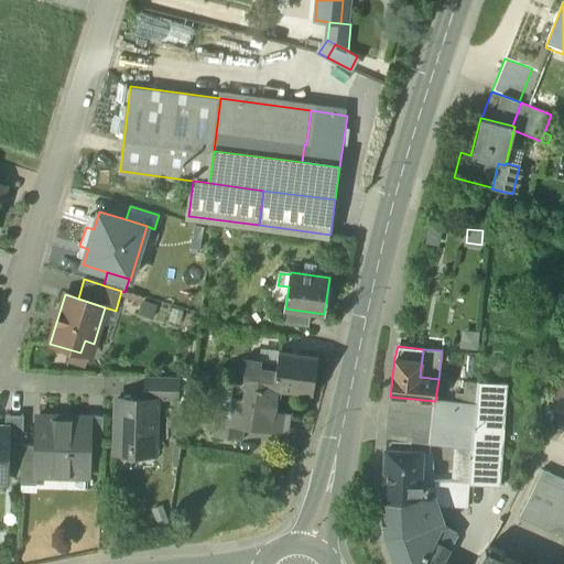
[(317,357),(280,351),(278,364),(261,360),(259,368),(277,371),(274,389),(279,390),(313,394),(317,357)]
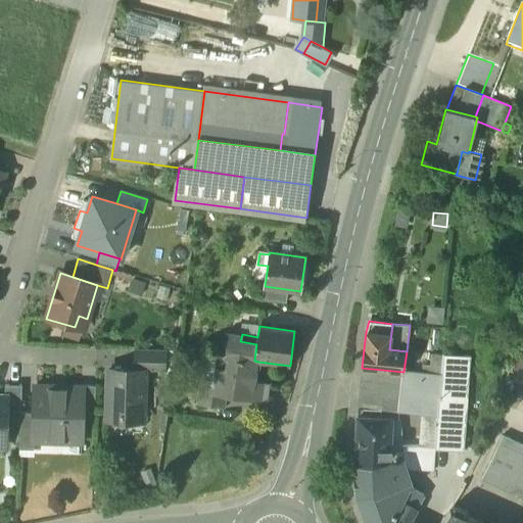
[(256,344),(240,341),(242,334),(229,332),(225,355),(254,361),(256,344)]
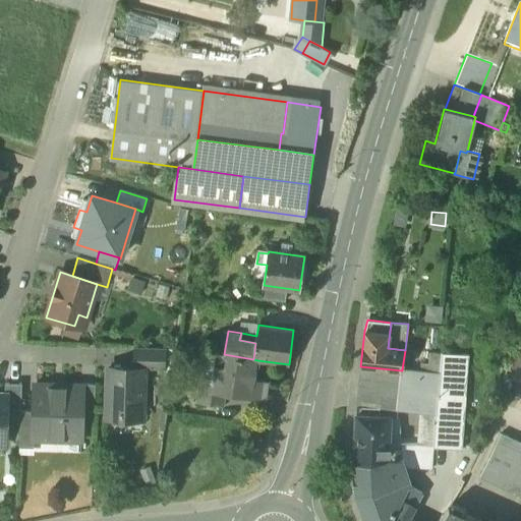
[(164,349),(135,348),(135,369),(145,369),(164,370),(164,349)]
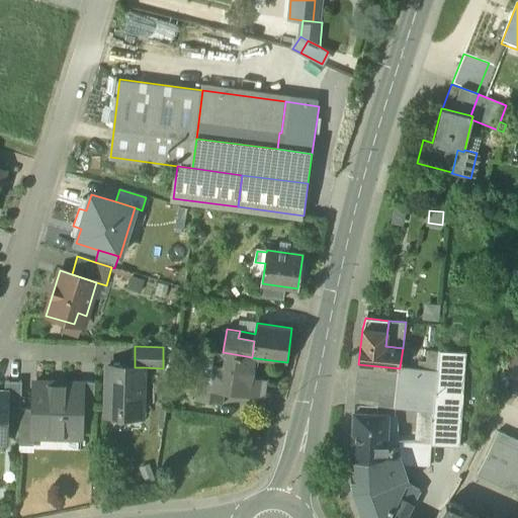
[(439,350),(430,350),(428,370),(437,371),(439,350)]
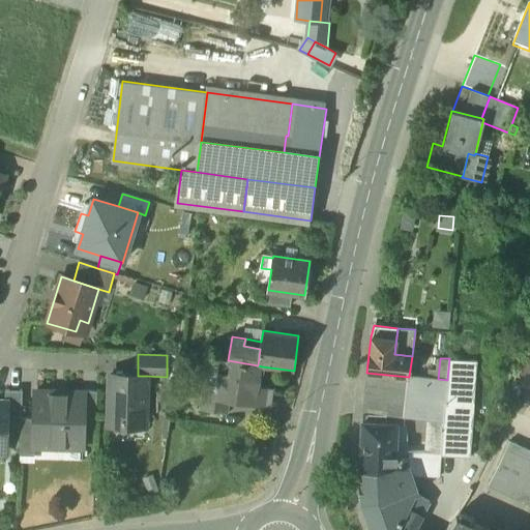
[(447,380),(445,400),(474,403),(477,361),(449,358),(447,380)]
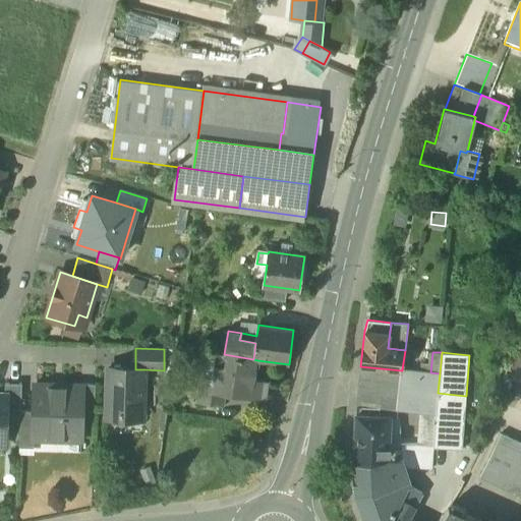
[(520,379),(520,353),(520,356),(512,354),(509,378),(520,379)]
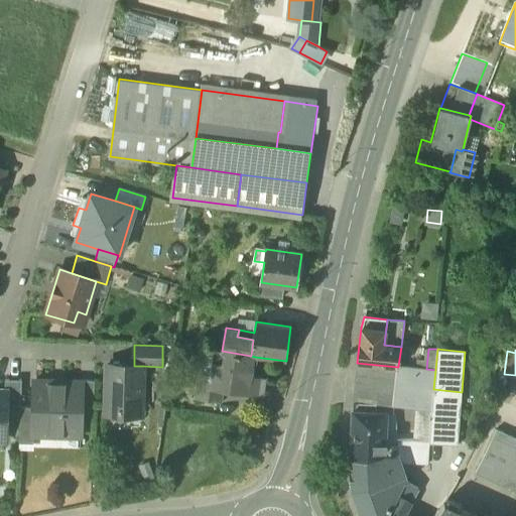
[(251,356),(228,353),(225,373),(215,371),(213,381),(212,389),(220,390),(257,395),(261,379),(252,377),(255,357),(251,356)]
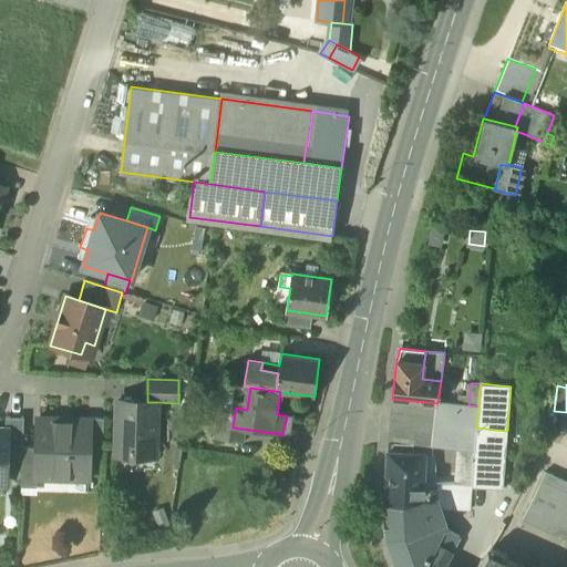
[(437,403),(392,399),(389,424),(435,429),(437,403)]
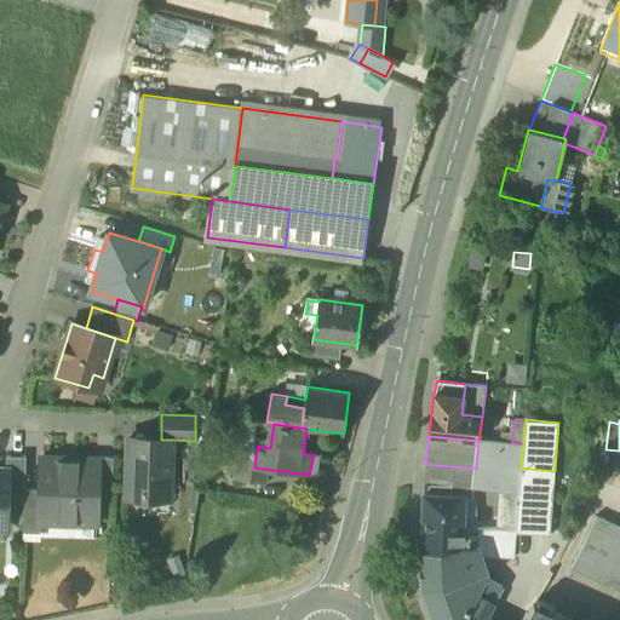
[(161,440),(128,438),(126,494),(170,497),(172,440),(161,440)]
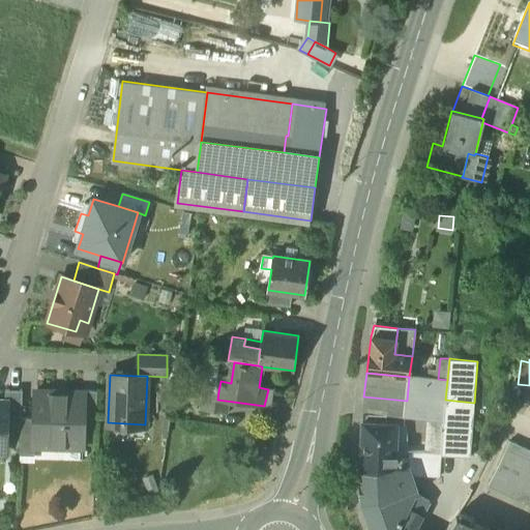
[(438,379),(409,376),(409,377),(407,401),(405,415),(428,418),(443,420),(445,400),(447,380),(438,379)]
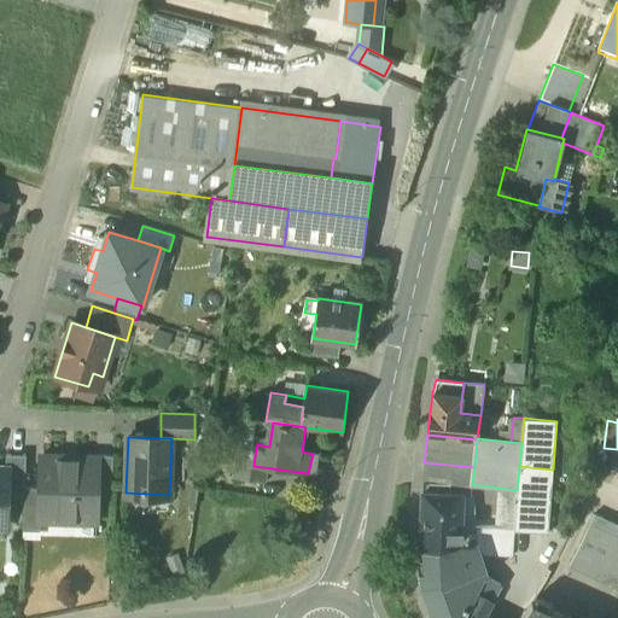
[(255,456),(235,453),(229,477),(261,482),(263,467),(254,466),(255,456)]
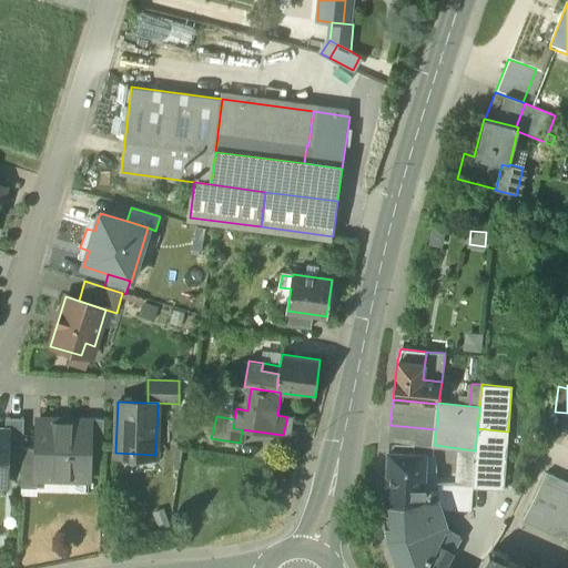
[(23,421),(6,419),(4,433),(8,433),(7,456),(22,457),(22,448),(23,421)]
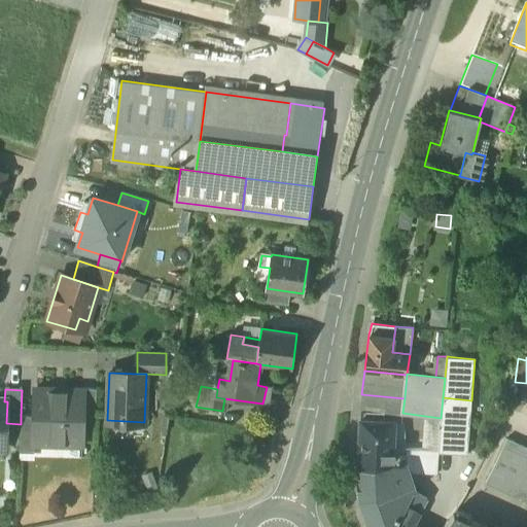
[(96,389),(82,389),(82,391),(83,391),(82,414),(95,414),(96,389)]
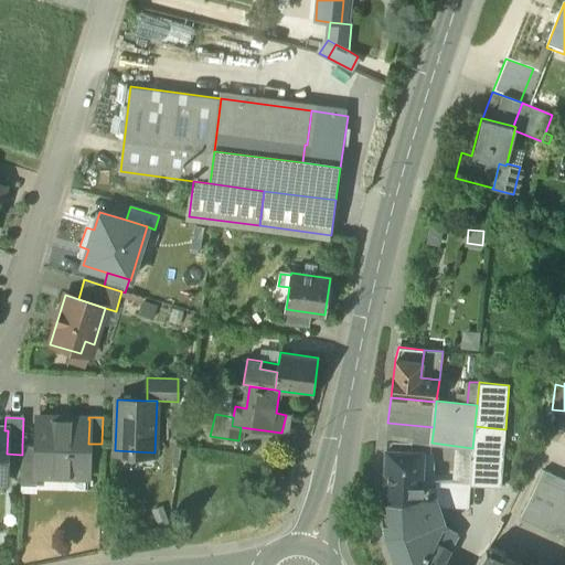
[(88,419),(38,418),(35,446),(34,477),(36,477),(87,479),(88,444),(89,419),(88,419)]
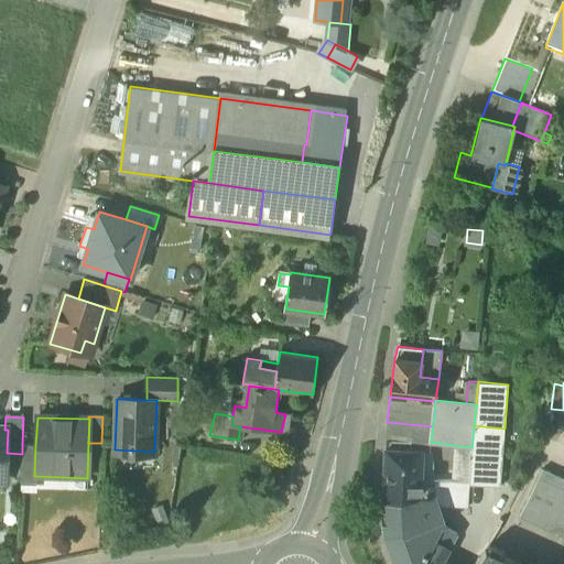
[(433,426),(387,422),(386,442),(410,442),(410,452),(422,452),(430,452),(431,442),(433,426)]
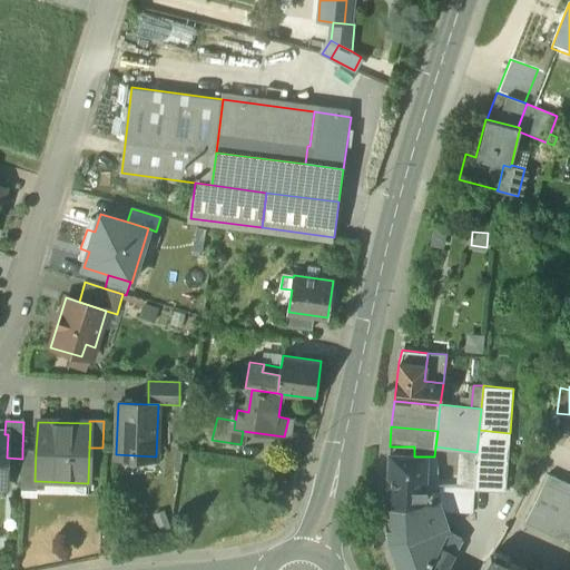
[(510,433),(479,430),(477,452),(477,461),(474,489),(504,491),(510,433)]
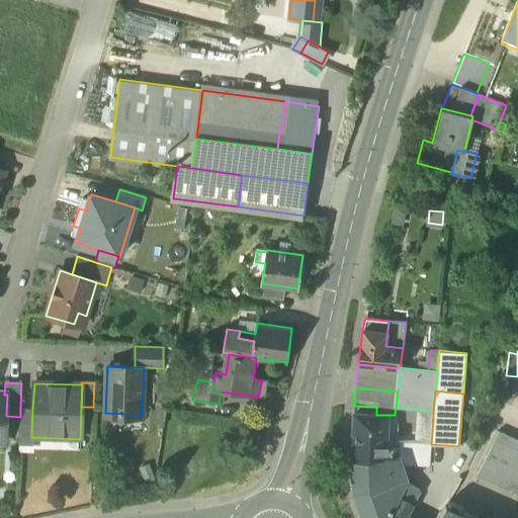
[(376,406),(354,406),(353,414),(351,460),(385,457),(387,415),(376,415),(376,406)]
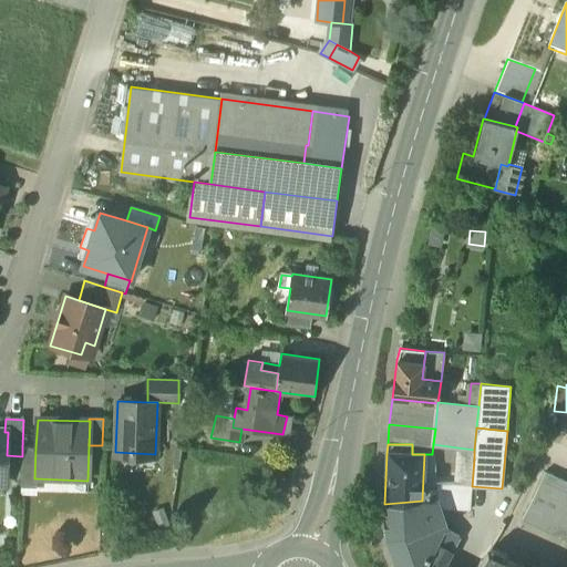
[(35,447),(22,447),(22,456),(21,488),(37,490),(37,478),(34,478),(35,447)]
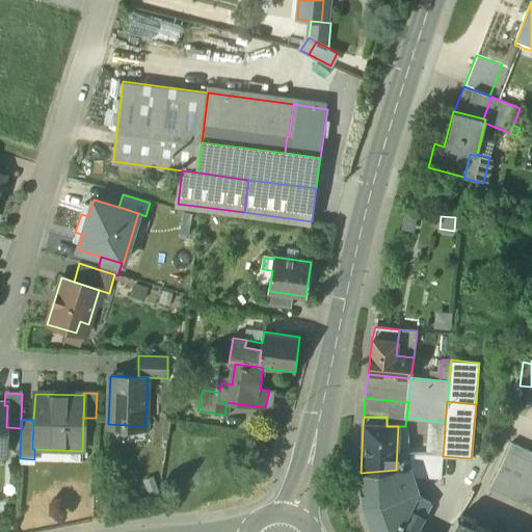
[(445,422),(429,420),(428,428),(445,430),(445,422)]
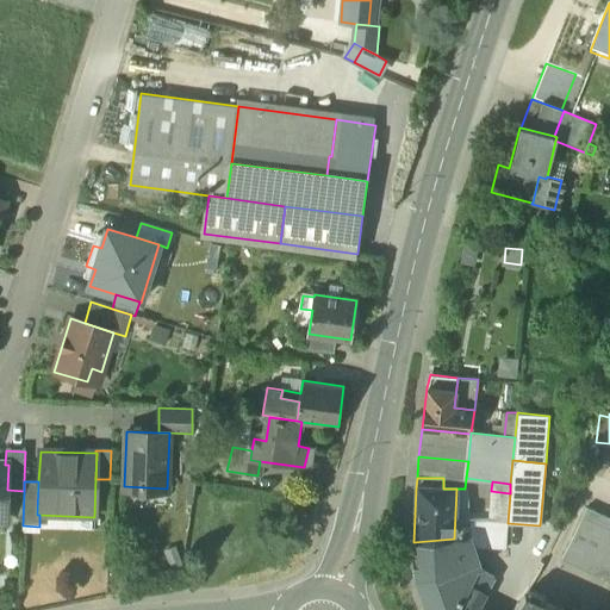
[(510,493),(491,491),(490,522),(508,523),(510,493)]
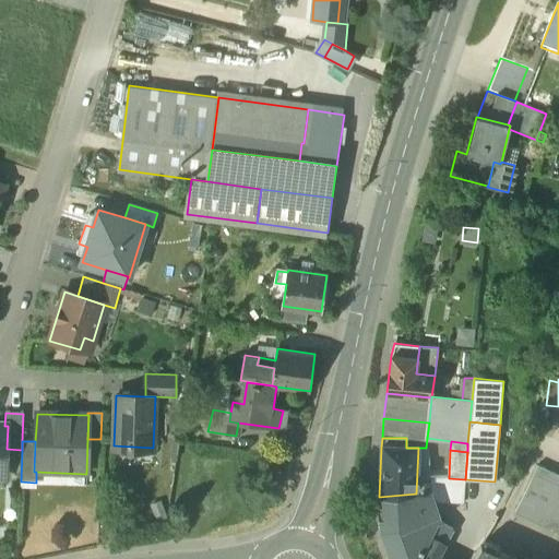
[(558,475),(537,466),(527,489),(514,513),(558,532),(558,475)]
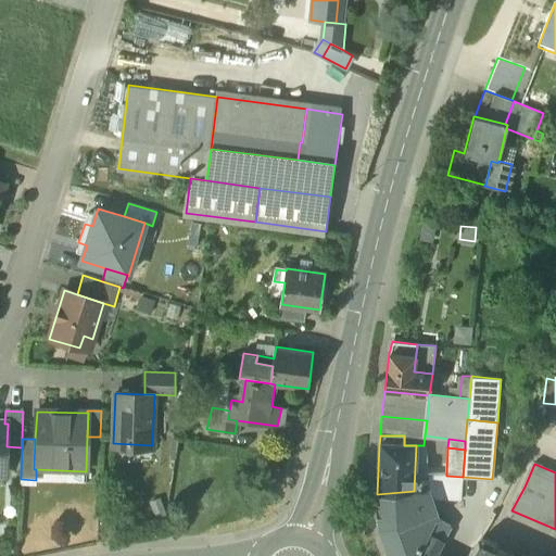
[(446,476),(444,476),(436,476),(437,500),(462,501),(463,477),(446,476)]
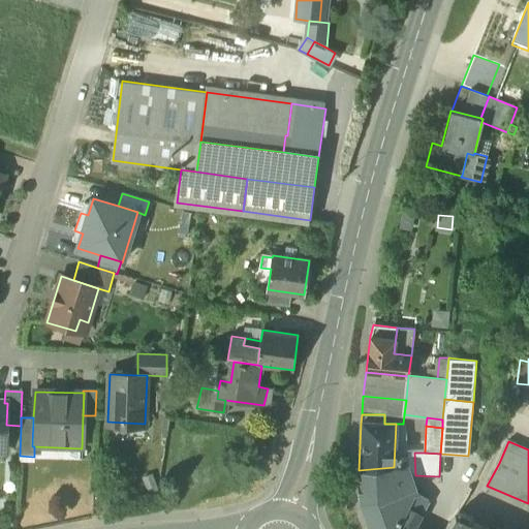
[(394,467),(359,470),(362,502),(370,528),(396,528),(412,496),(408,466),(394,467)]
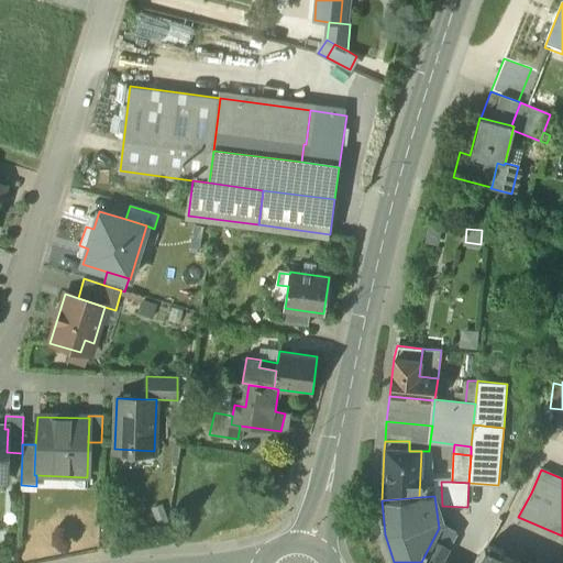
[(438,562),(448,547),(451,531),(439,528),(421,562),(438,562)]
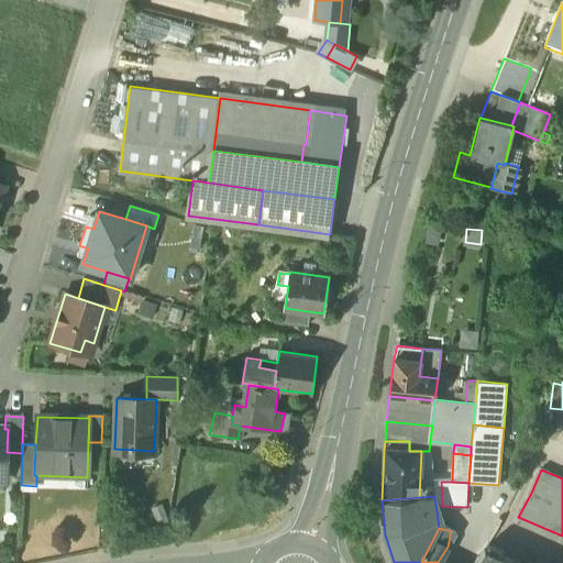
[(515,562),(485,549),(479,559),(475,562),(515,562)]
